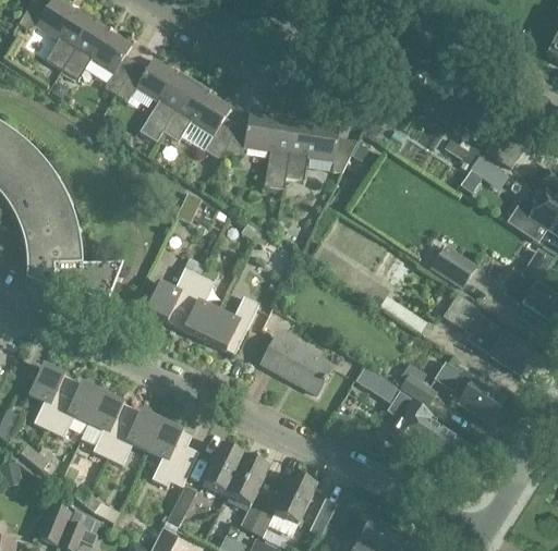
[(94,19),(76,9),(75,11),(58,0),(50,0),(46,7),(35,0),(32,0),(16,23),(31,32),(34,26),(57,39),(44,60),(61,71),(94,19)]
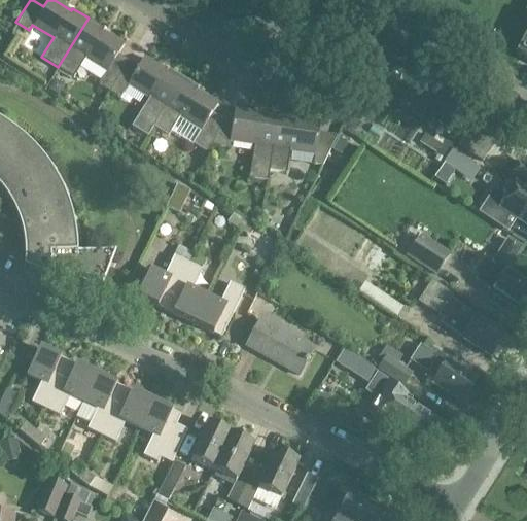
[(526,2),(525,7),(526,7),(526,29),(516,51),(526,57),(526,2)]
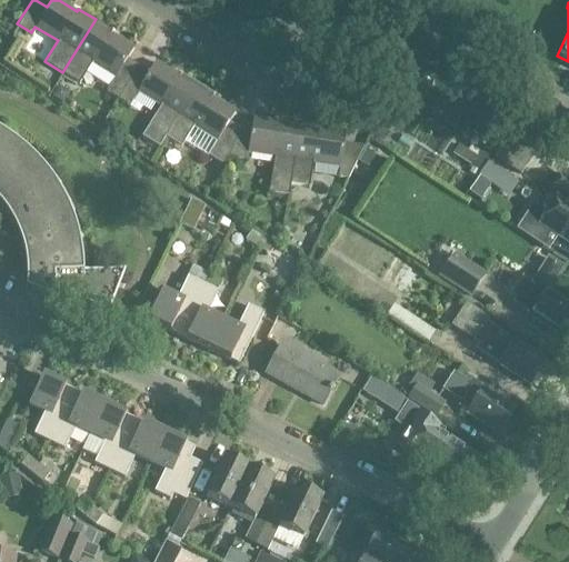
[(90,61),(113,76),(105,89),(117,97),(138,63),(127,56),(132,46),(110,31),(111,29),(96,19),(62,72),(78,81),(90,61)]
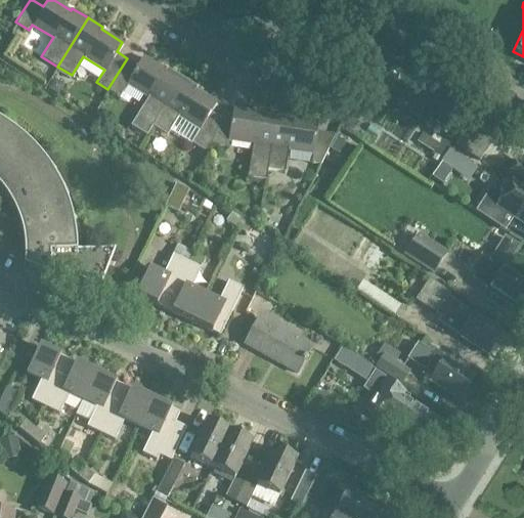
[(166,67),(165,69),(143,55),(137,65),(127,58),(107,89),(118,95),(126,83),(146,95),(129,124),(145,133),(150,124),(151,124),(181,76),(166,67)]
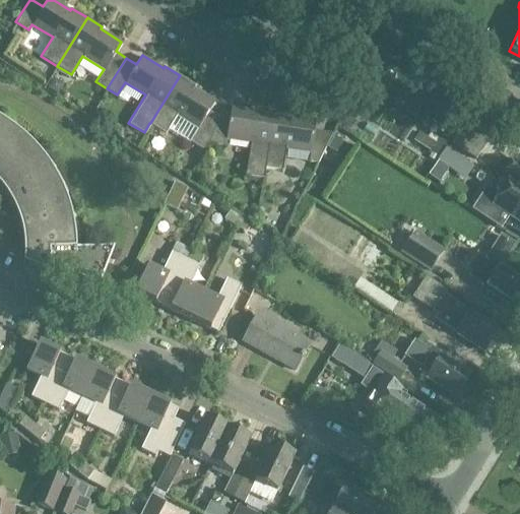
[(165,132),(176,114),(196,127),(189,139),(204,149),(206,146),(217,115),(208,109),(214,100),(193,86),(194,84),(180,75),(150,123),(165,132)]
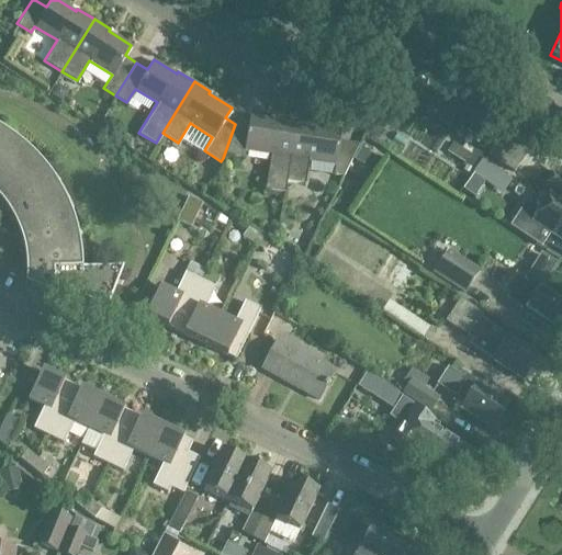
[(265,188),(284,191),(287,179),(294,119),(276,116),(276,119),(249,114),(247,126),(236,124),(235,124),(223,158),(225,154),(243,156),(244,148),(270,153),(265,188)]
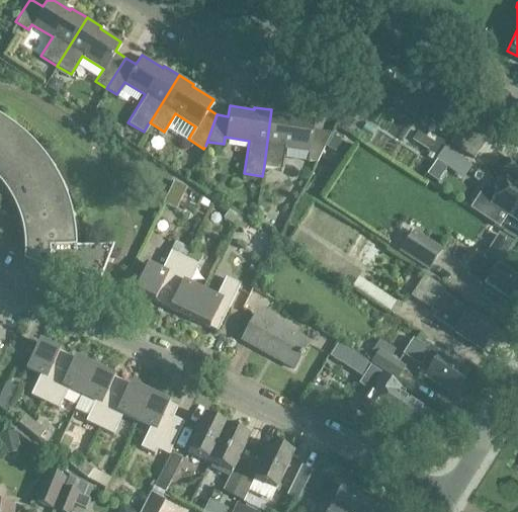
[(289,112),(271,109),(264,165),(280,168),(284,146),(308,150),(307,159),(316,160),(331,131),(312,128),(314,118),(289,114),(289,112)]
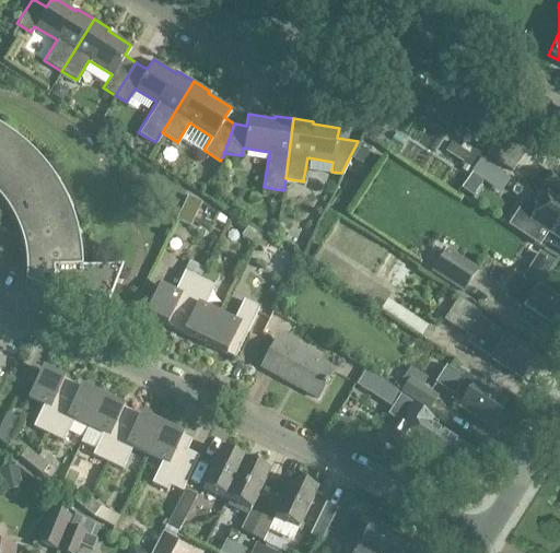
[(504,122),(488,152),(497,157),(496,159),(512,168),(529,137),(504,122)]
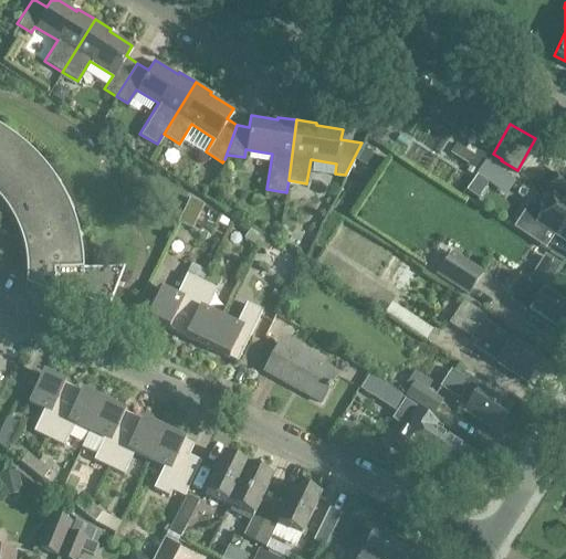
[(0,126),(0,199),(9,210),(17,225),(23,242),(27,262),(25,283),(54,294),(54,286),(107,306),(124,265),(83,266),(76,228),(69,203),(55,180),(40,159),(21,140),(0,126)]
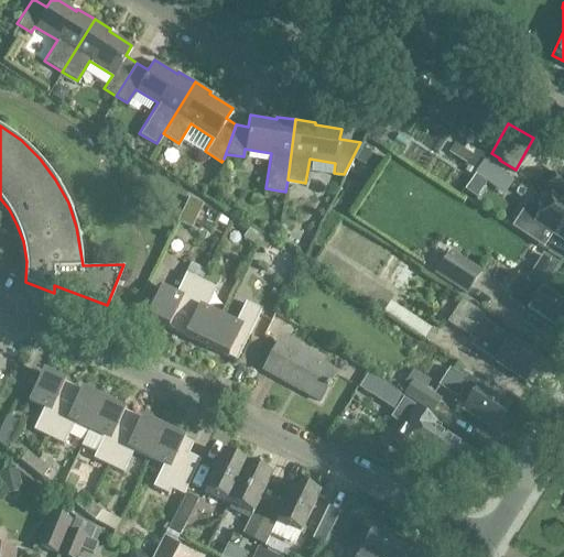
[(448,150),(478,166),(486,153),(465,141),(463,143),(454,139),(448,150)]
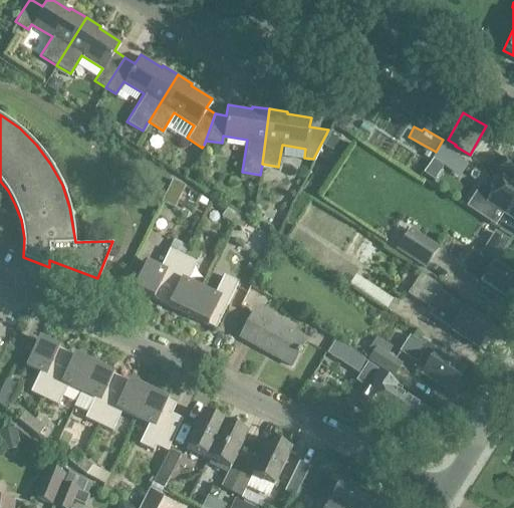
[(330,133),(323,144),(336,152),(342,141),(330,133)]
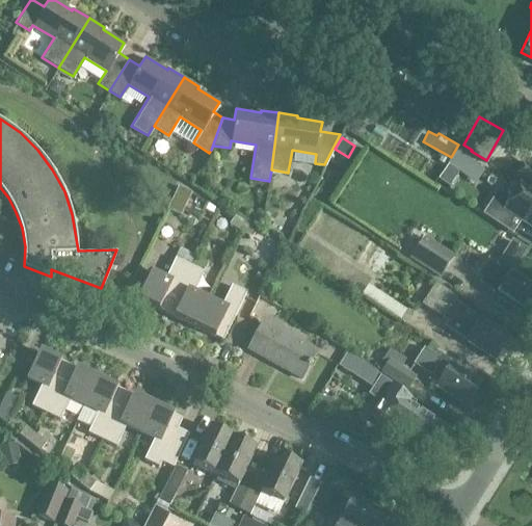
[(498,187),(482,211),(506,227),(515,213),(531,224),(531,163),(525,159),(511,178),(519,183),(510,195),(498,187)]
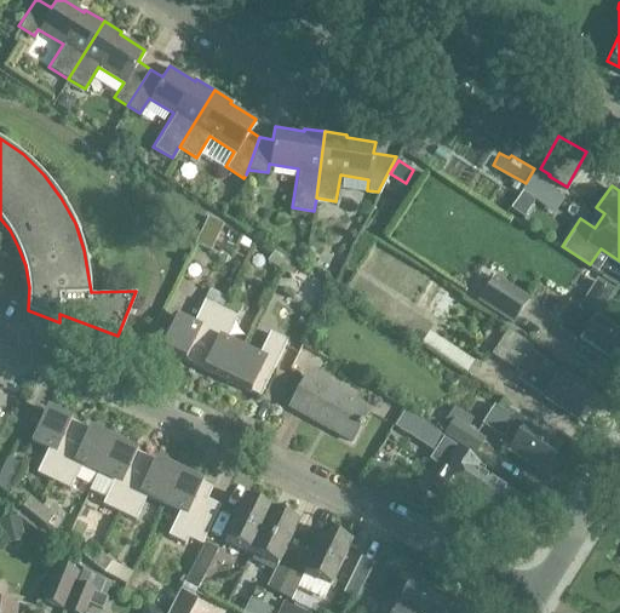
[(523,216),(537,198),(523,189),(511,207),(523,216)]
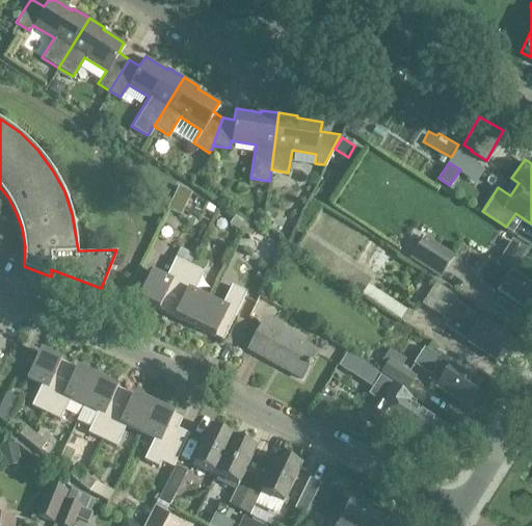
[(179,184),(167,206),(181,213),(191,190),(179,184)]
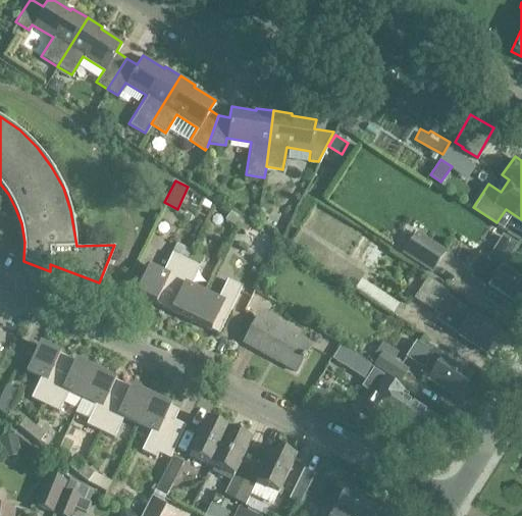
[(242,215),(231,208),(225,217),(236,224),(242,215)]
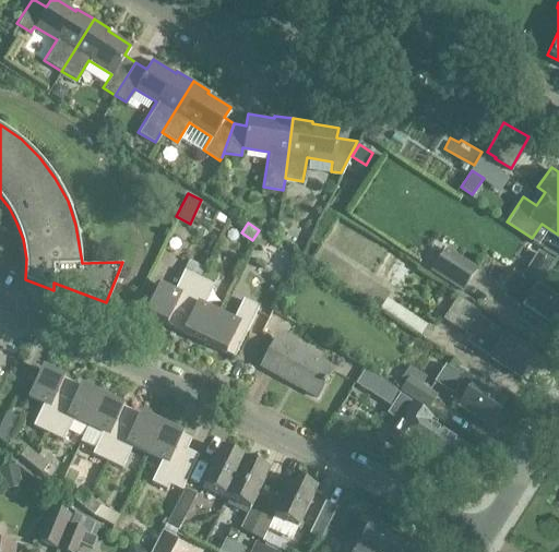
[(270,238),(259,230),(252,240),(263,248),(270,238)]
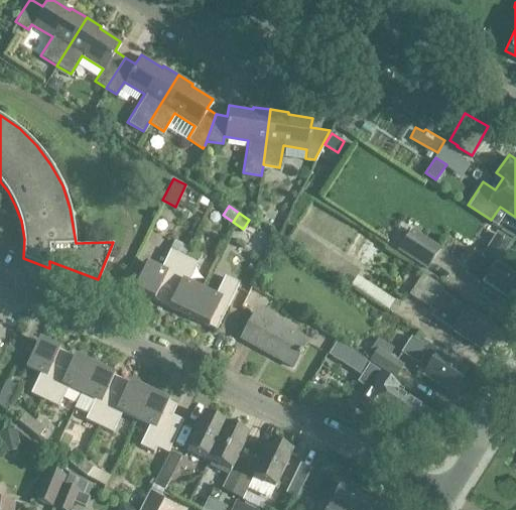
[(373,221),(359,243),(375,254),(390,232),(373,221)]
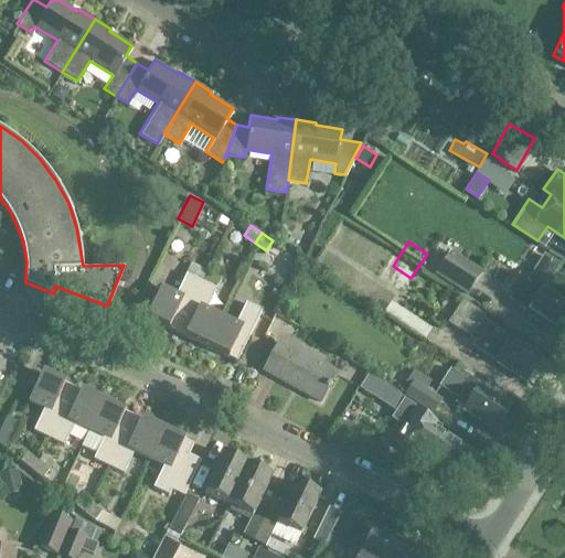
[(436,271),(468,292),(483,268),(451,247),(436,271)]
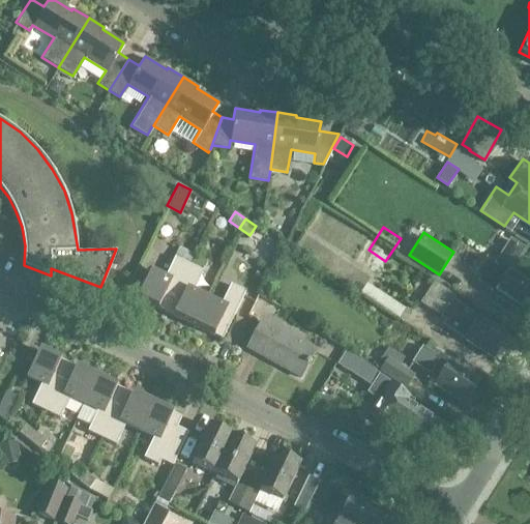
[(207,296),(194,289),(208,259),(194,252),(188,262),(166,310),(194,324),(207,296)]
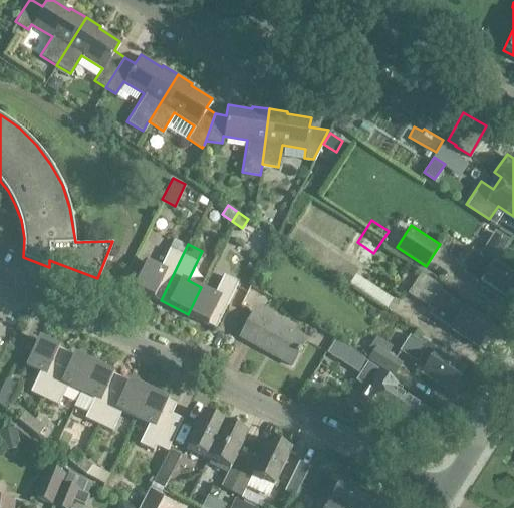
[(513,273),(493,260),(493,262),(483,256),(476,252),(477,251),(466,245),(456,260),(466,266),(467,266),(474,270),(471,275),(480,281),(479,282),(506,300),(508,297),(512,297),(513,292),(513,273)]
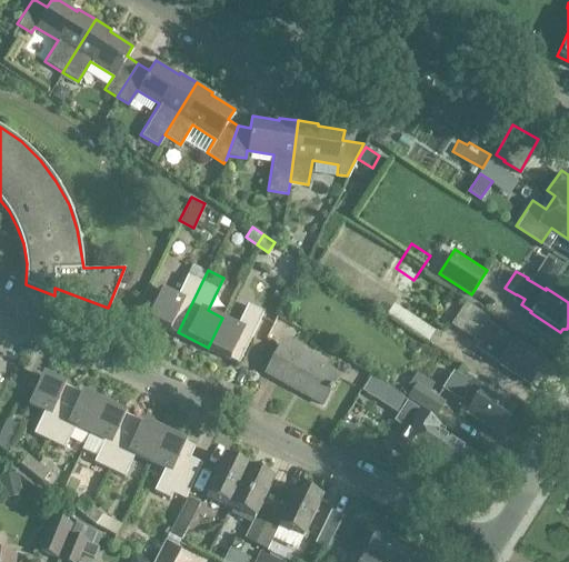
[(147,318),(178,332),(202,281),(188,273),(177,295),(161,288),(147,318)]
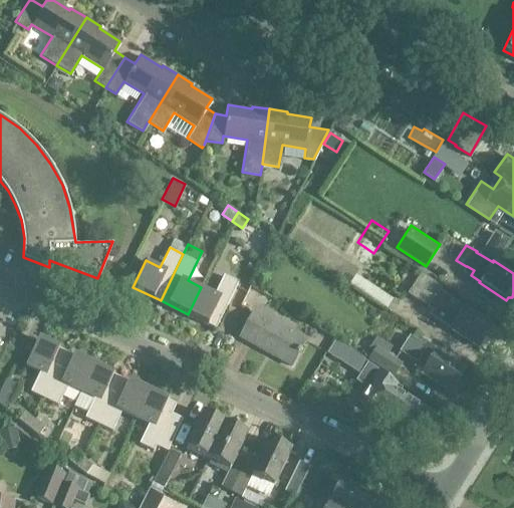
[(208,323),(216,326),(238,280),(224,273),(214,293),(201,287),(188,314),(208,323)]
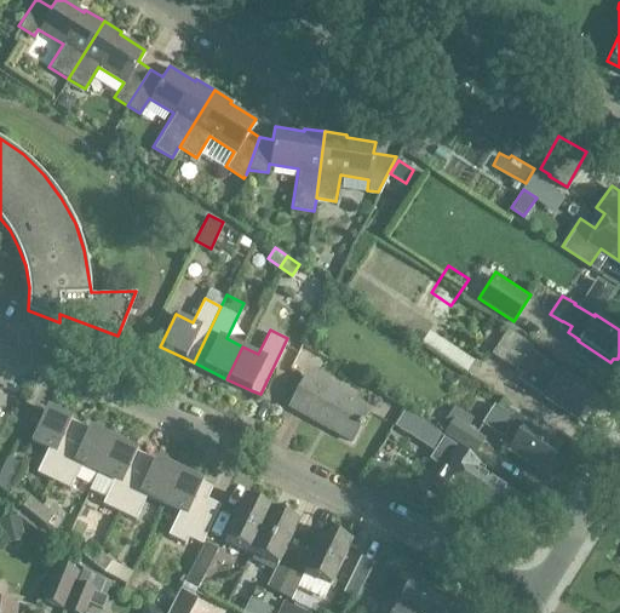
[(586,400),(593,389),(529,348),(516,367),(522,372),(520,376),(545,393),(544,394),(577,416),(579,412),(583,412),(587,404),(586,400)]
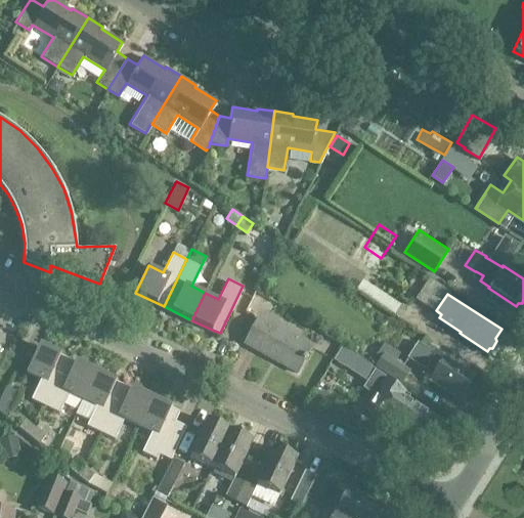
[(311,343),(260,315),(246,341),(297,370),(311,343)]
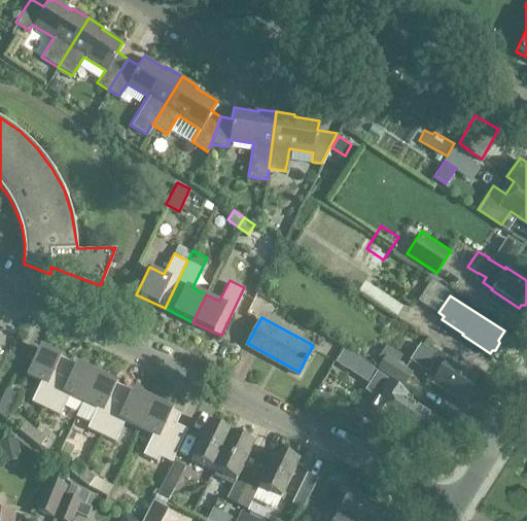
[(394,334),(388,343),(402,352),(409,343),(394,334)]
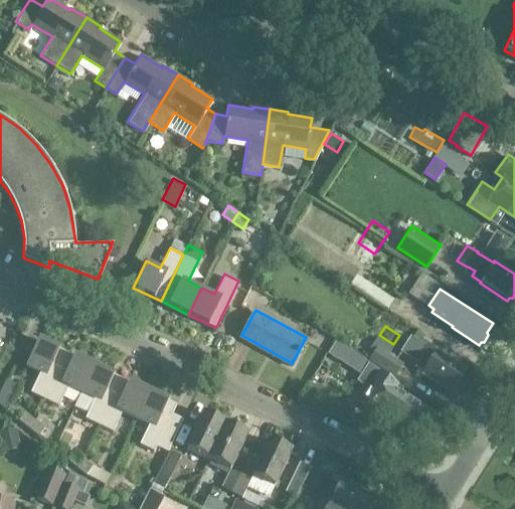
[(422,372),(451,389),(452,386),(456,386),(460,380),(459,376),(465,367),(438,350),(437,351),(420,340),(419,341),(409,334),(400,349),(417,360),(414,364),(423,370),(422,372)]
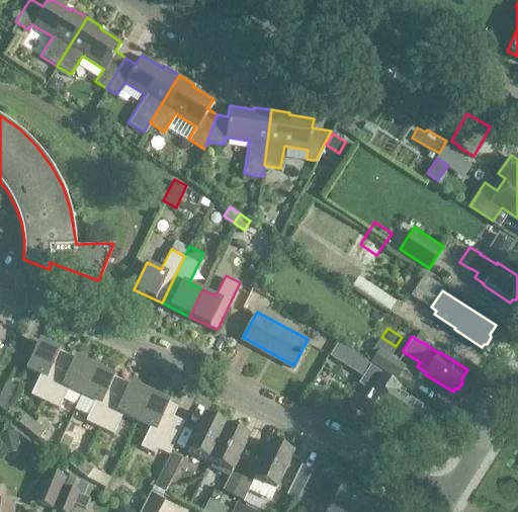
[(40,373),(30,393),(47,401),(69,353),(39,339),(26,366),(40,373)]
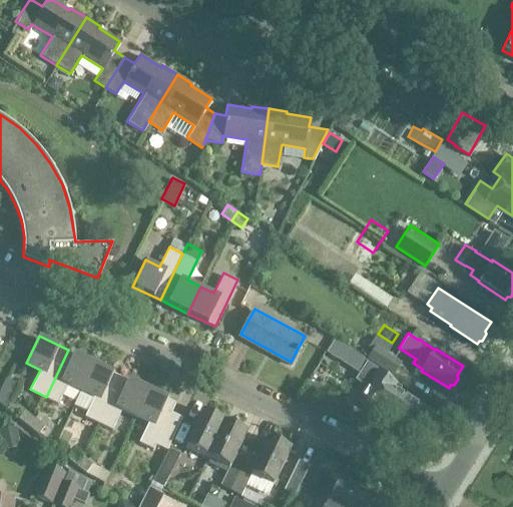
[(392,372),(400,361),(376,345),(369,356),(392,372)]
